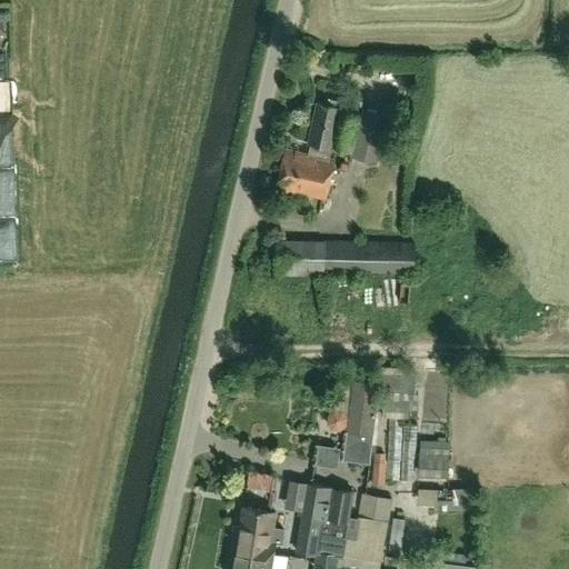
[(411,82),(411,77),(408,73),(402,72),(398,76),(398,81),(401,86),(407,87),(411,82)]
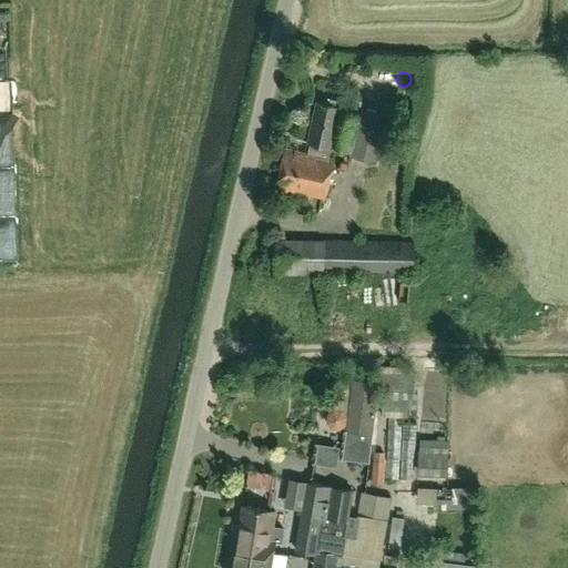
[(325,148),(325,149),(353,154),(352,156),(377,162),(387,113),(363,108),(359,120),(331,113),(332,108),(318,105),(311,144),(325,148)]
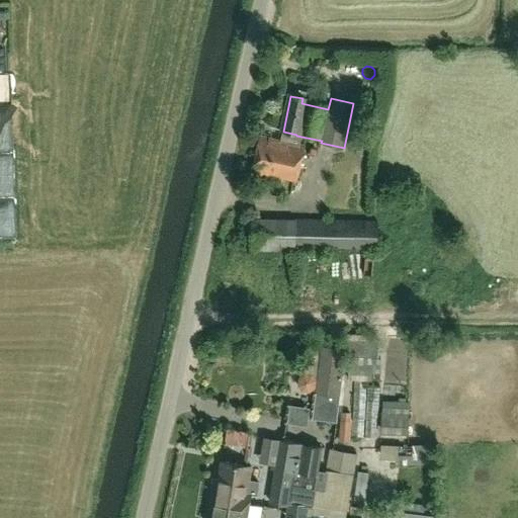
[(296,135),(283,132),(281,142),(260,138),(252,174),(296,184),(305,148),(294,146),(296,136),(296,135)]
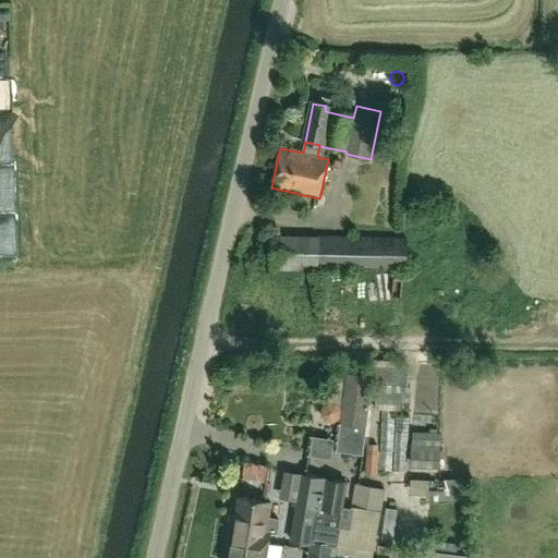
[(407,241),(274,238),(273,273),(318,274),(318,270),(407,271),(407,241)]
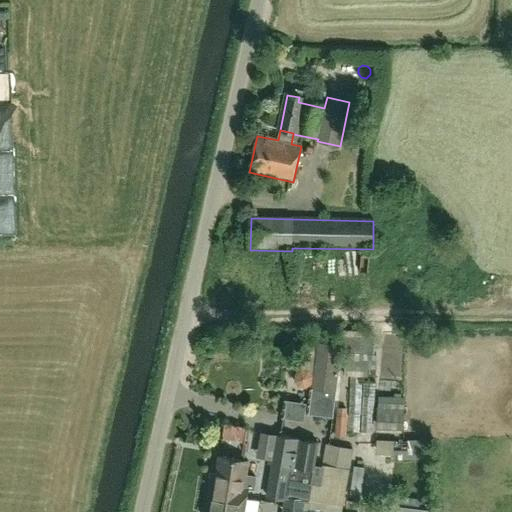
[(373,354),(374,336),(372,336),(345,335),(345,336),(344,353),(373,354)]
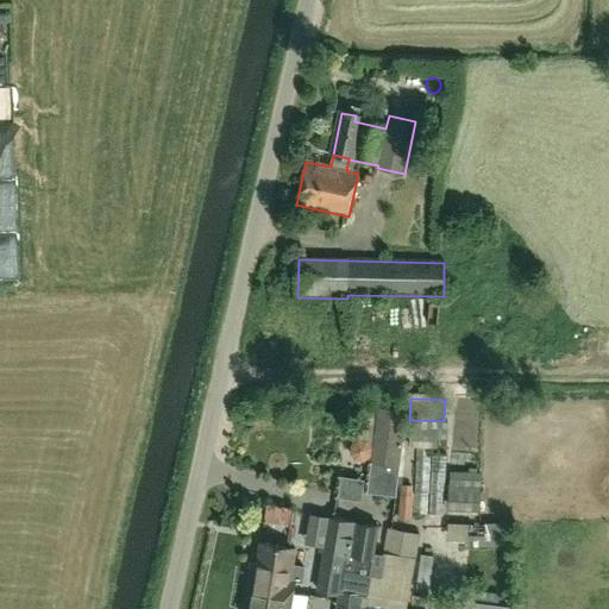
[(407,410),(378,408),(369,493),(396,495),(407,410)]
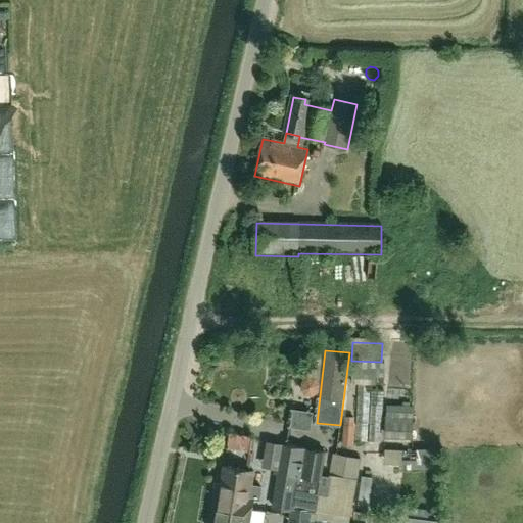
[(314,381),(308,380),(303,384),(303,389),(306,393),(313,394),(317,391),(318,385),(314,381)]
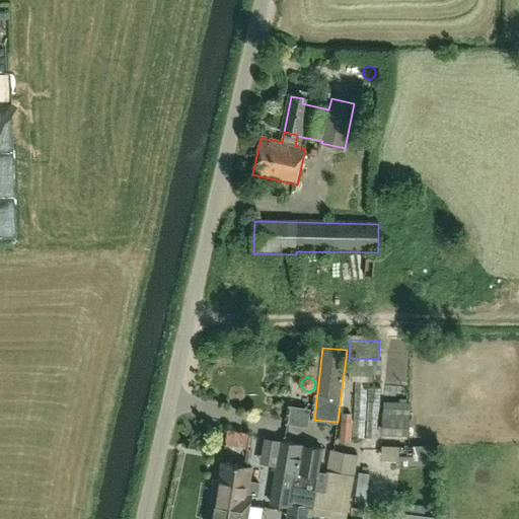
[(409,435),(410,413),(410,401),(382,400),(381,412),(381,434),(409,435)]
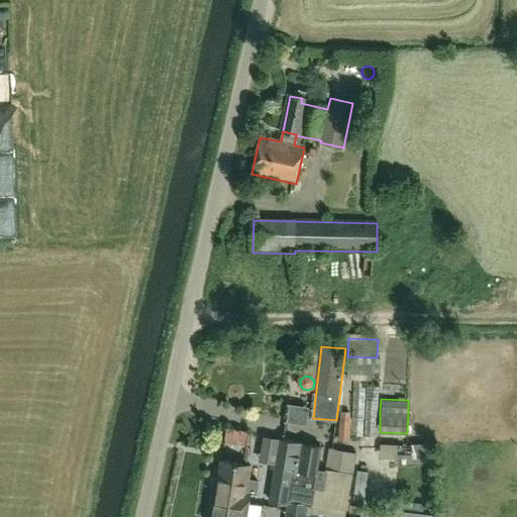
[(283,401),(283,417),(302,417),(302,401),(283,401)]
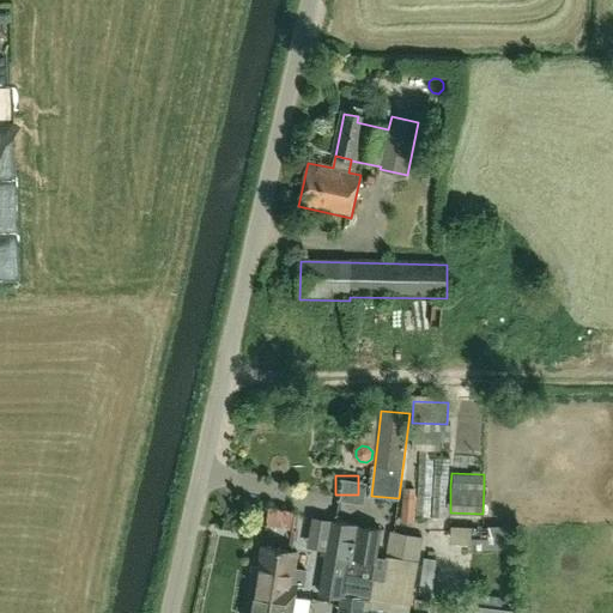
[(407,516),(410,492),(400,491),(398,516),(407,516)]
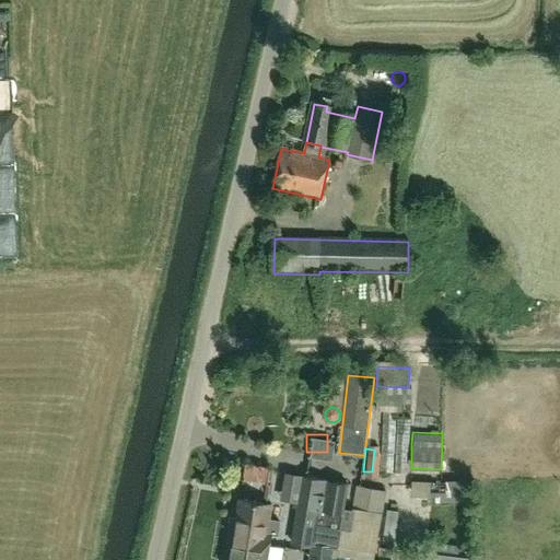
[(243,481),(267,485),(269,469),(246,465),(243,481)]
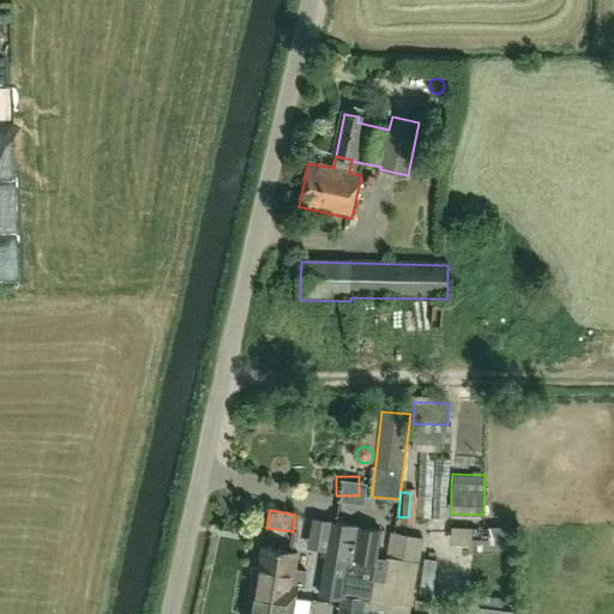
[(312,518),(307,547),(326,549),(318,596),(339,600),(342,600),(348,560),(353,560),(359,525),(331,521),(331,522),(312,518)]
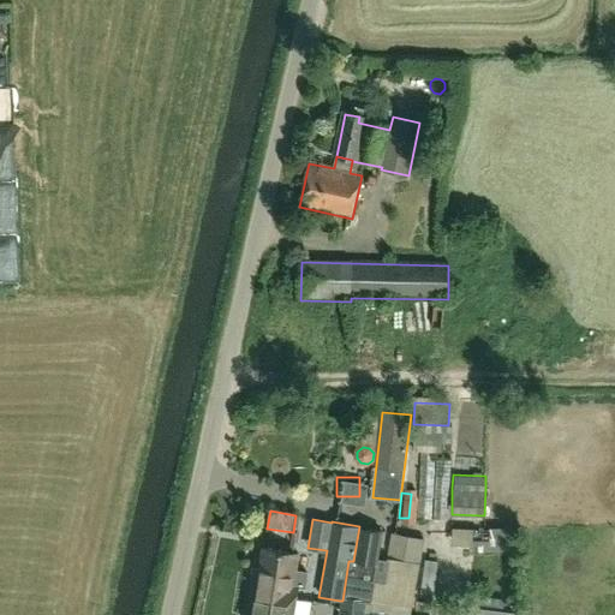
[(340,601),(338,614),(363,614),(365,603),(370,603),(370,599),(374,578),(384,579),(388,560),(378,559),(383,530),(362,526),(359,526),(353,561),(348,561),(342,601),(340,601)]
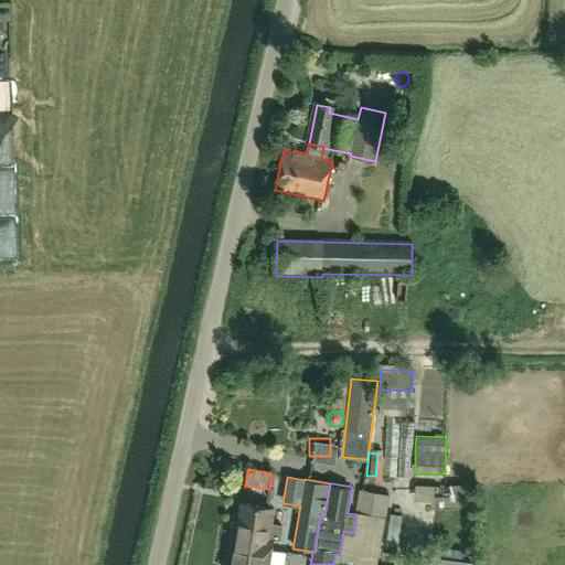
[(270,553),(273,553),(275,537),(281,539),(283,526),(273,525),(275,510),(241,505),(237,530),(233,529),(232,540),(249,542),(247,550),(270,553)]
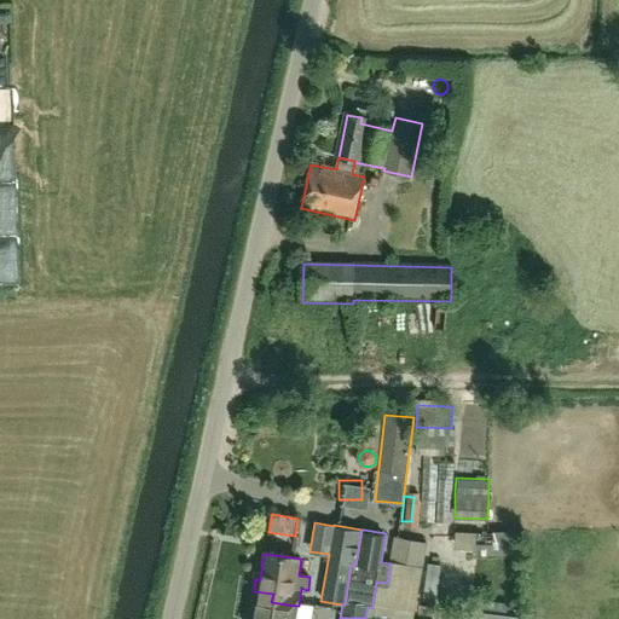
[(420,556),(420,594),(433,594),(434,557),(420,556)]
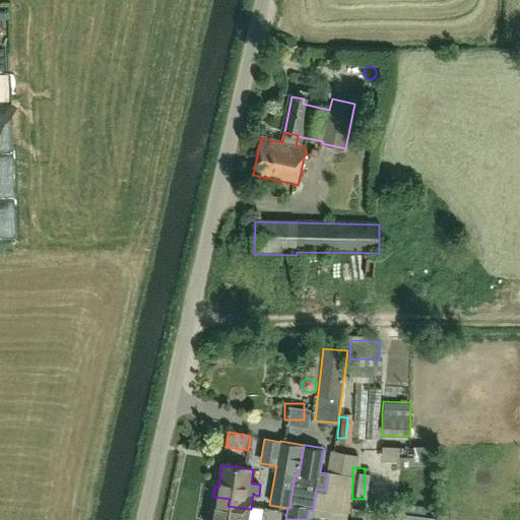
[(230,499),(213,497),(208,519),(248,519),(251,509),(249,509),(228,506),(230,499)]
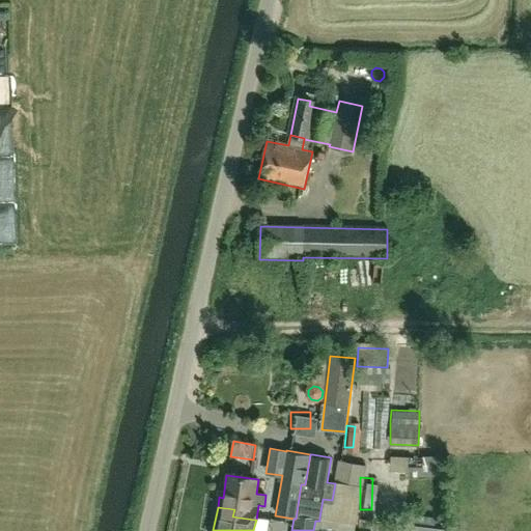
[(393,529),(393,516),(379,516),(378,528),(393,529)]
